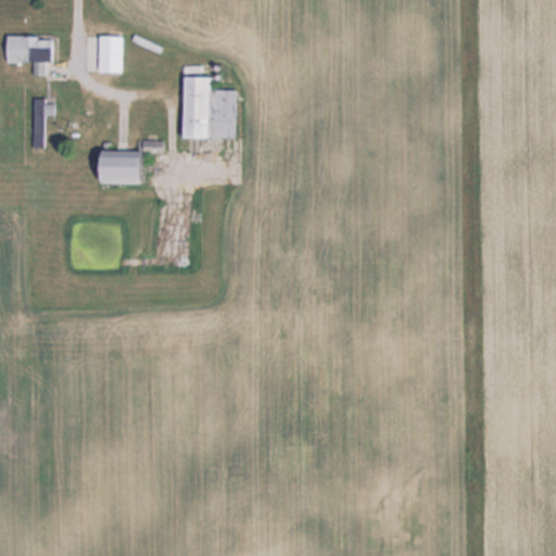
[(48,75),(48,62),(57,62),(57,36),(4,36),(4,63),(34,63),(34,75),(48,75)]
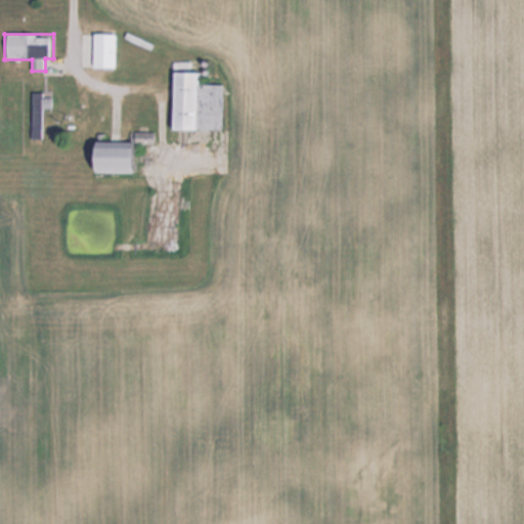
[(118,34),(92,34),(92,68),(118,68),(118,34)]
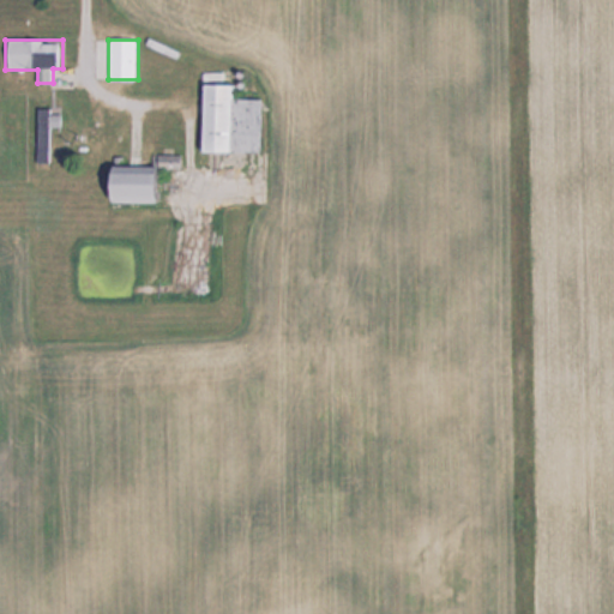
[(197,151),(260,151),(260,98),(235,98),(235,84),(197,84),(197,151)]
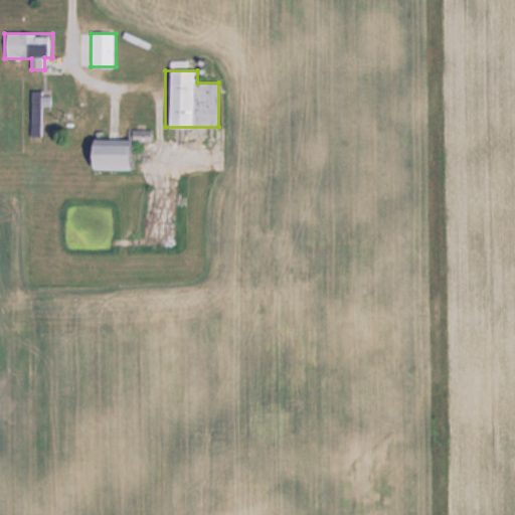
[(30,135),(43,136),(45,107),(53,108),(54,93),(32,92),(30,135)]
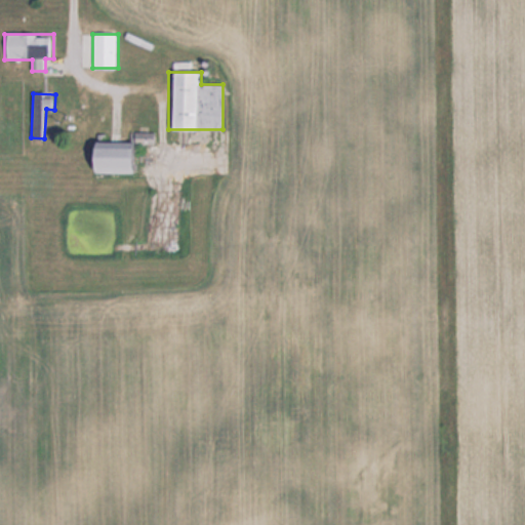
[(130,142),(84,142),(84,173),(130,173),(130,142)]
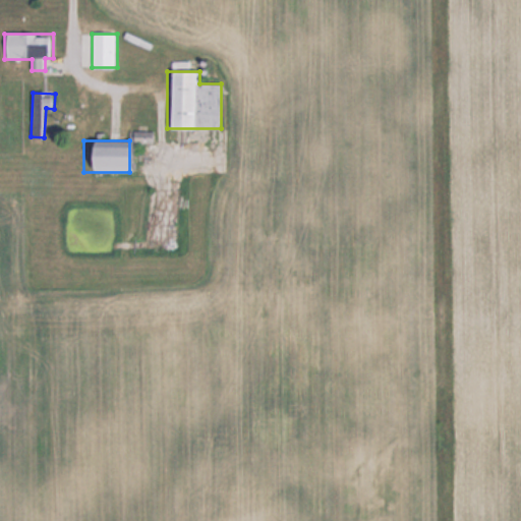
All buildings are outlined.
